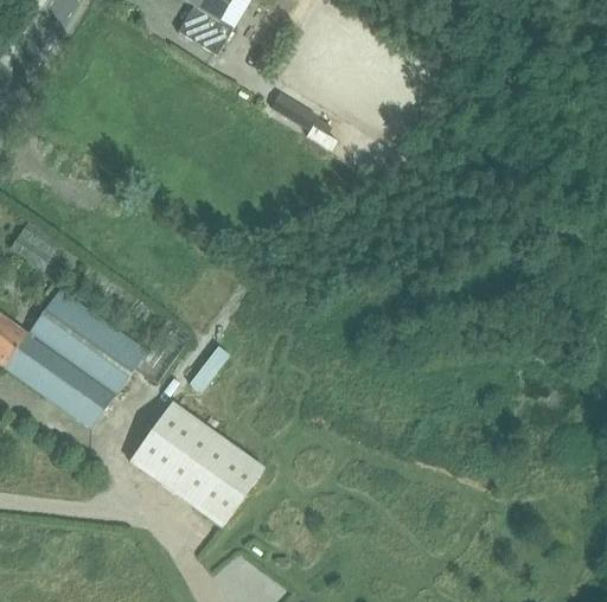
[(189,12),(178,30),(199,42),(218,52),(235,26),(221,17),(230,0),(189,0),(197,5),(192,14),(189,12)]
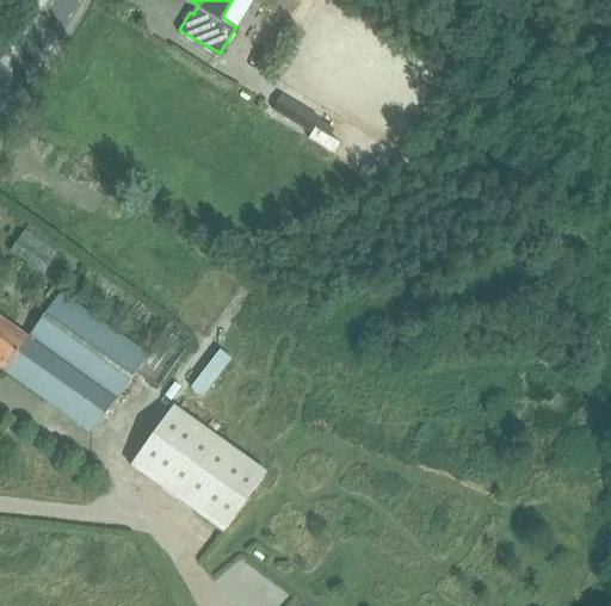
[(282,93),(272,107),(310,131),(319,117),(282,93)]
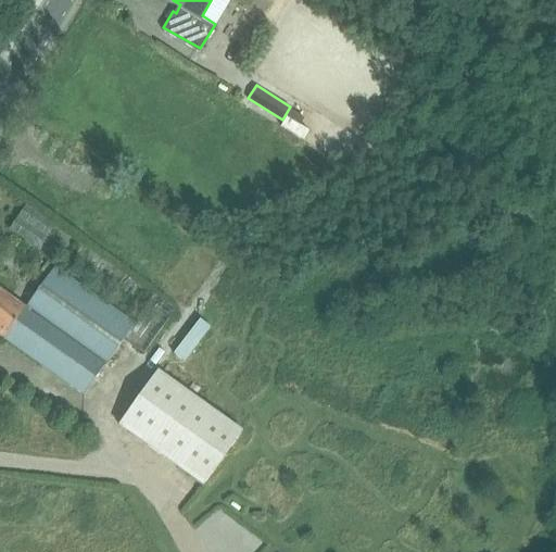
[(38,248),(52,226),(20,205),(7,227),(38,248)]
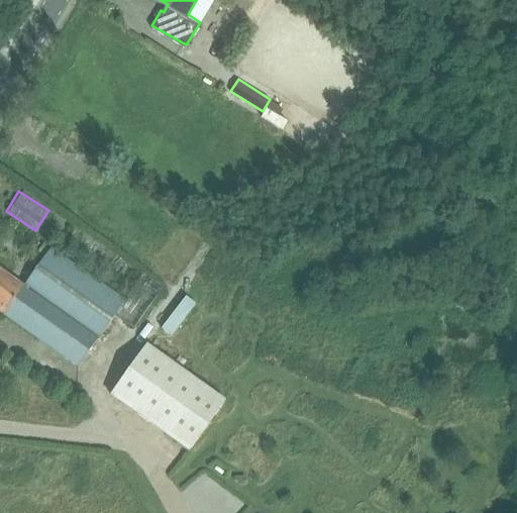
[(50,245),(24,283),(98,335),(124,299),(50,245)]
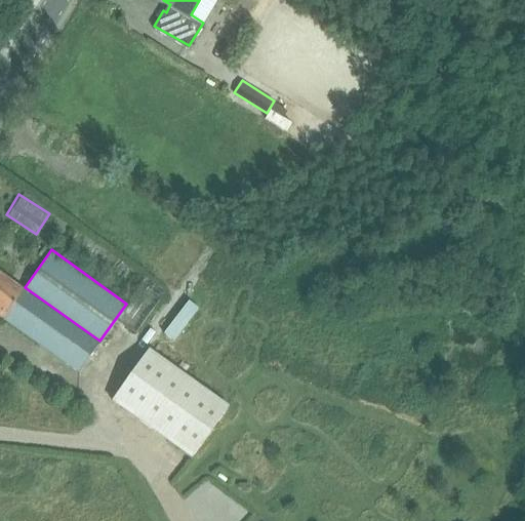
[(0,313),(4,316),(25,287),(0,270),(0,313)]
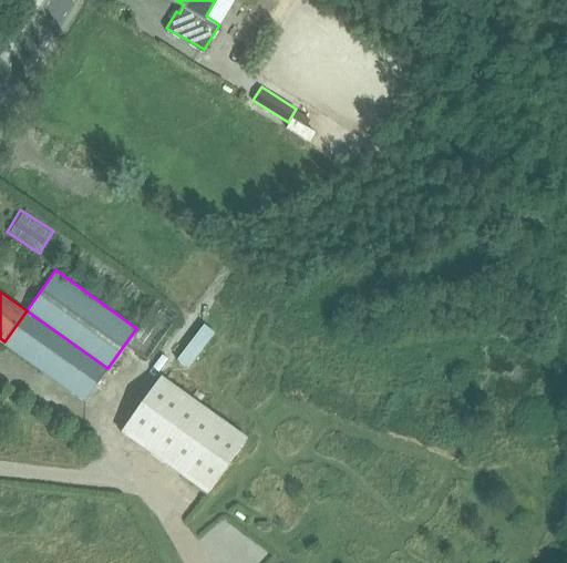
[(107,368),(27,310),(4,341),(86,399),(107,368)]
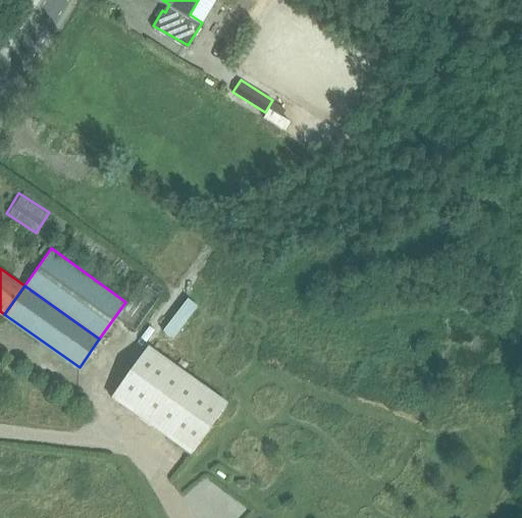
[(173,338),(195,301),(183,294),(161,330),(173,338)]
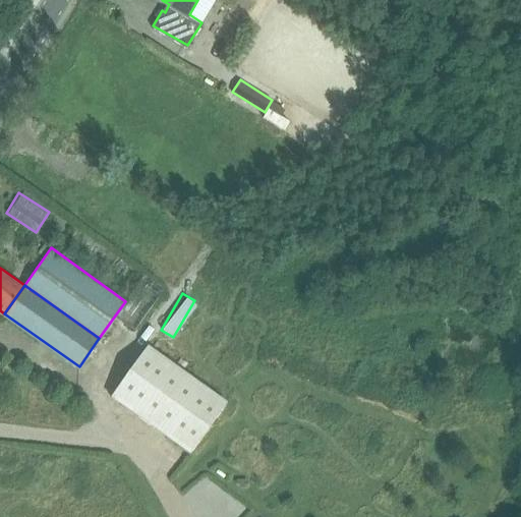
[(148,345),(113,395),(191,450),(226,400),(148,345)]
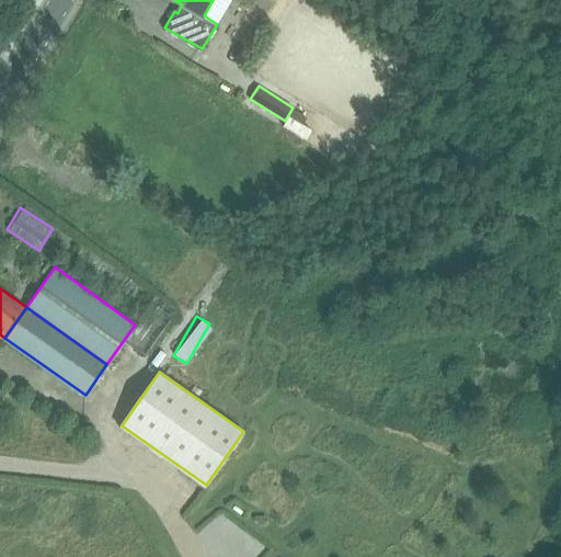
All buildings are outlined.
